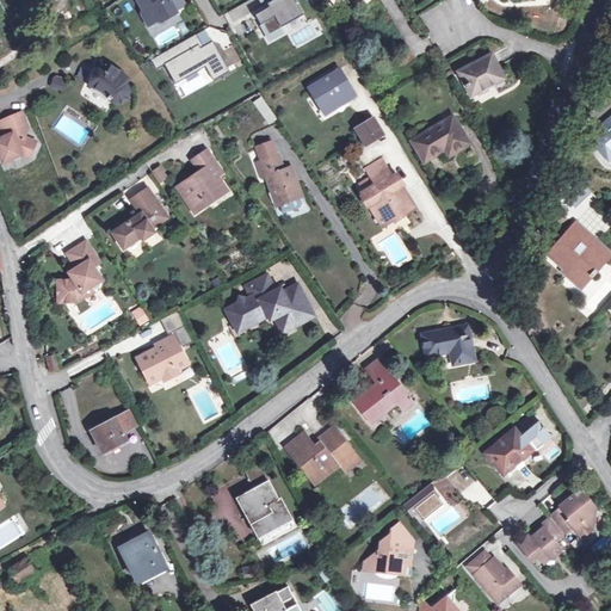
[(136,0),(142,10),(148,12),(154,22),(164,17),(167,18),(176,12),(174,10),(184,5),(180,0),(136,0)]
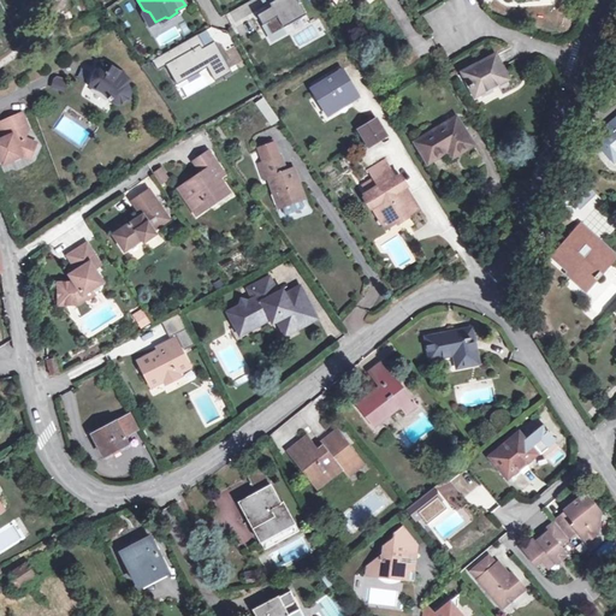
[(304,16),(295,0),(265,0),(270,7),(255,16),(261,25),(264,24),(270,35),(304,16)]
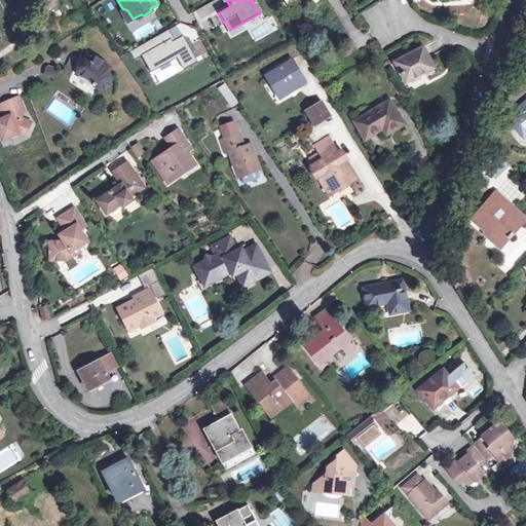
[(126,22),(133,19),(127,10),(122,8),(121,12),(126,22)]
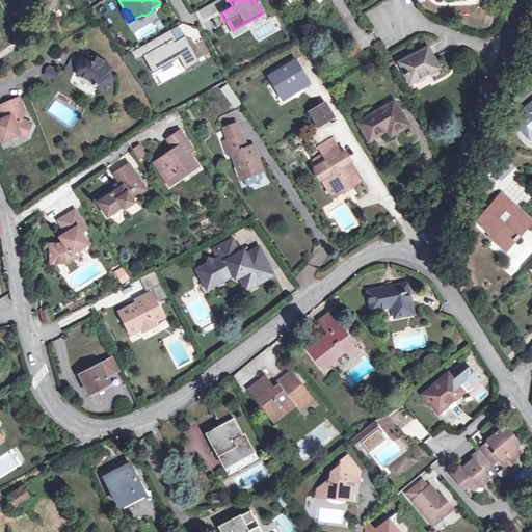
[(169,30),(132,51),(137,62),(144,58),(154,73),(180,58),(188,71),(200,63),(186,35),(176,41),(169,30)]
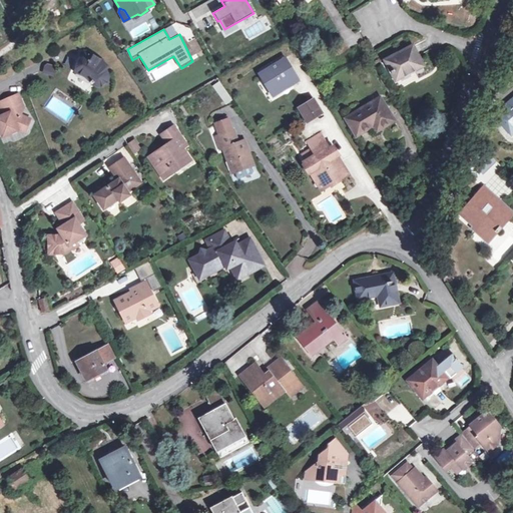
[(385,60),(391,72),(394,70),(398,79),(423,65),(412,46),(385,60)]
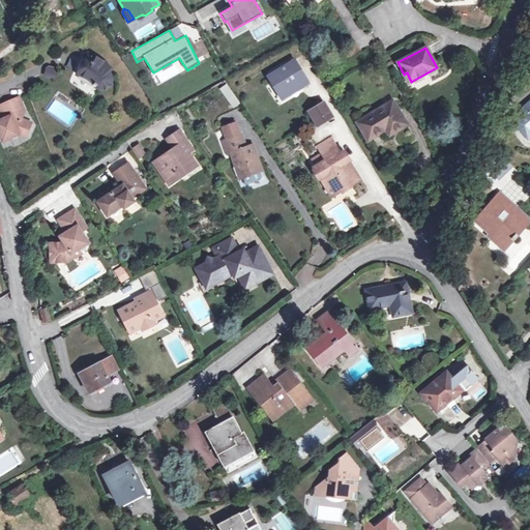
[(110,67),(99,59),(92,55),(84,51),(78,72),(79,72),(82,75),(85,77),(89,80),(91,82),(89,85),(92,87),(94,85),(108,85),(110,81),(110,76),(108,70),(110,67)]
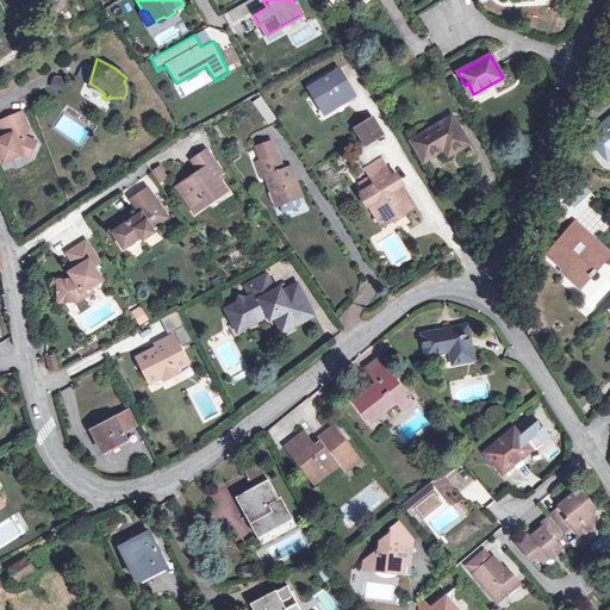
[(343,86),(347,85),(338,72),(305,91),(319,113),(334,105),(330,98),(344,89),(343,86)]
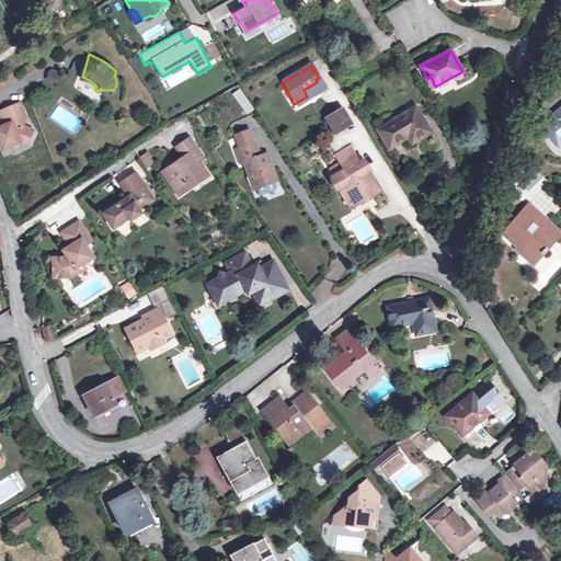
[(296,109),(327,91),(319,78),(316,79),(317,82),(304,90),(307,96),(294,104),(296,109)]
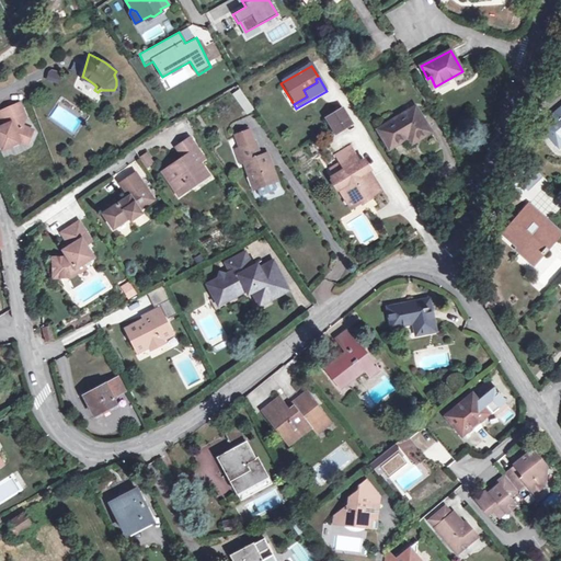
[(232,96),(244,115),(250,111),(238,92),(232,96)]
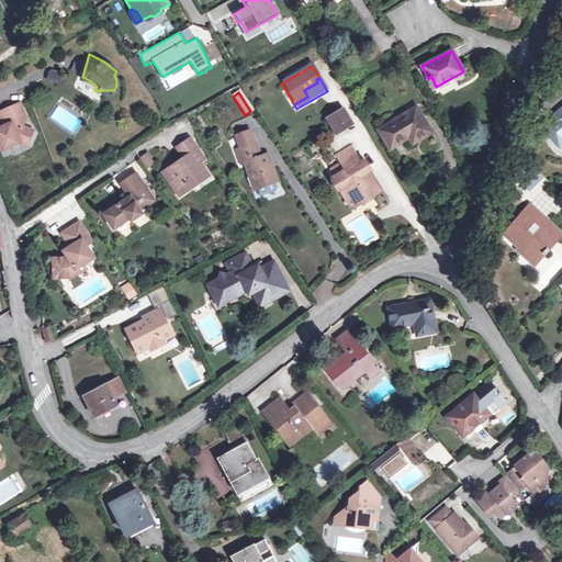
[(20,147),(26,133),(17,127),(20,119),(15,104),(0,110),(0,147),(13,144),(20,147)]
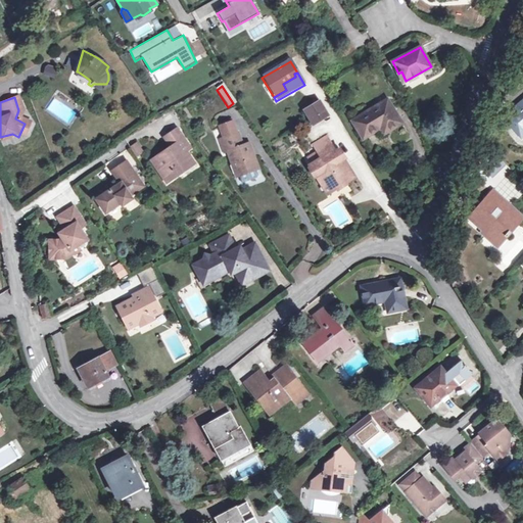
[(379,110),(389,104),(386,100),(376,106),(379,110)]
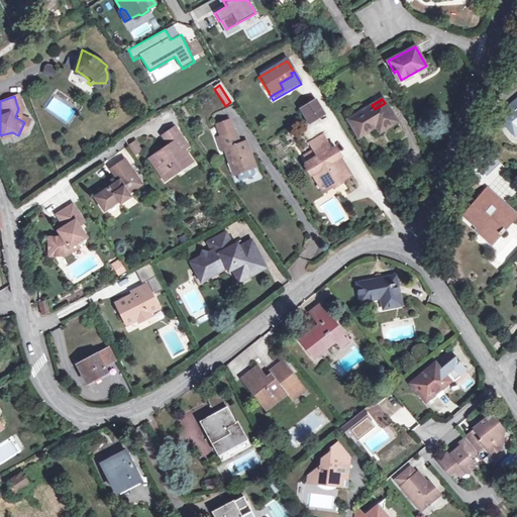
[(516,101),(498,117),(515,135),(516,133),(516,101)]
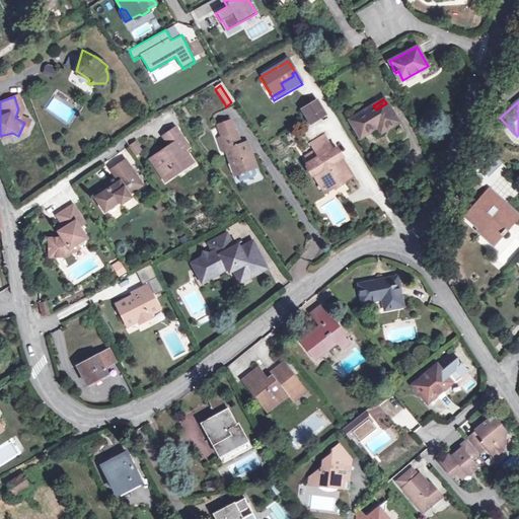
[(302,112),(309,124),(324,114),(317,102),(302,112)]
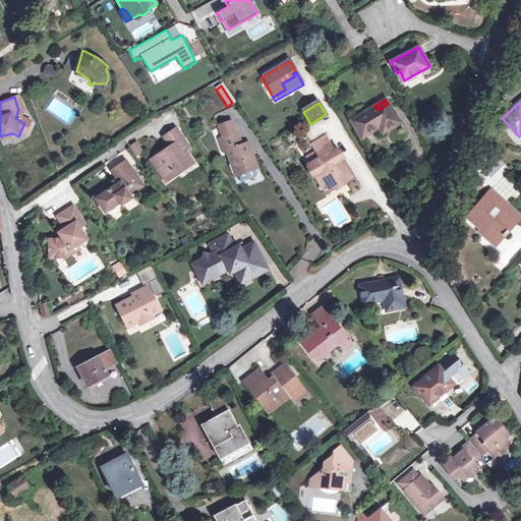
[(398,122),(388,104),(378,110),(374,106),(351,121),(362,138),(377,129),(382,126),(385,131),(398,122)]
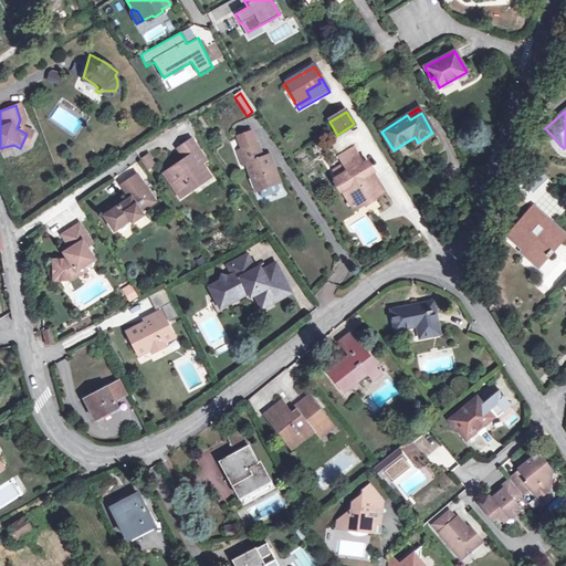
[(241,149),(255,145),(251,133),(237,138),(241,149)]
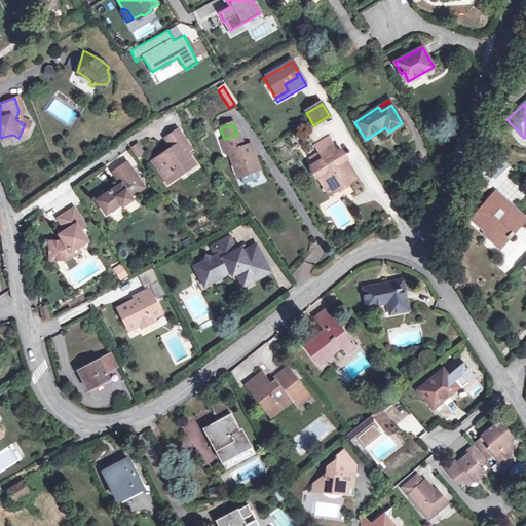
[(151,161),(163,180),(174,174),(177,177),(187,171),(184,166),(192,161),(187,152),(190,150),(177,129),(164,139),(172,150),(167,153),(166,151),(151,161)]
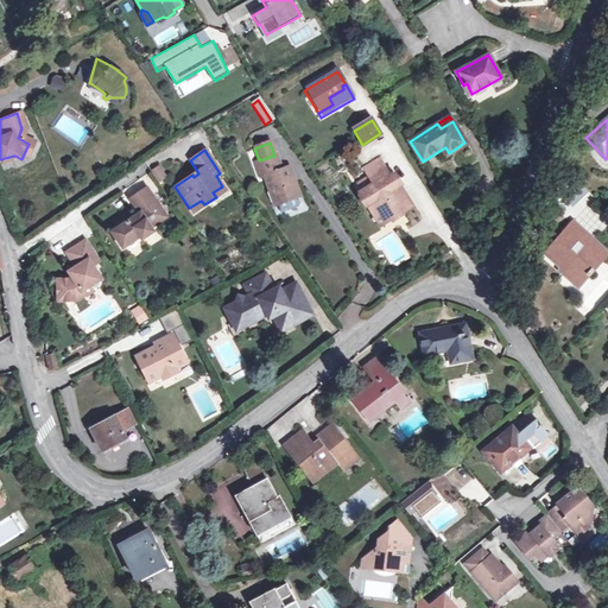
[(276,154),(274,156),(259,160),(255,163),(261,178),(265,177),(276,204),(299,196),(287,168),(282,170),(276,154)]
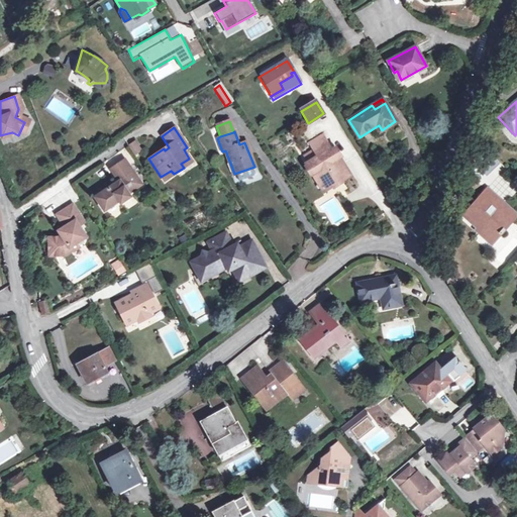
[(314,150),(327,142),(322,136),(310,144),(314,150)]
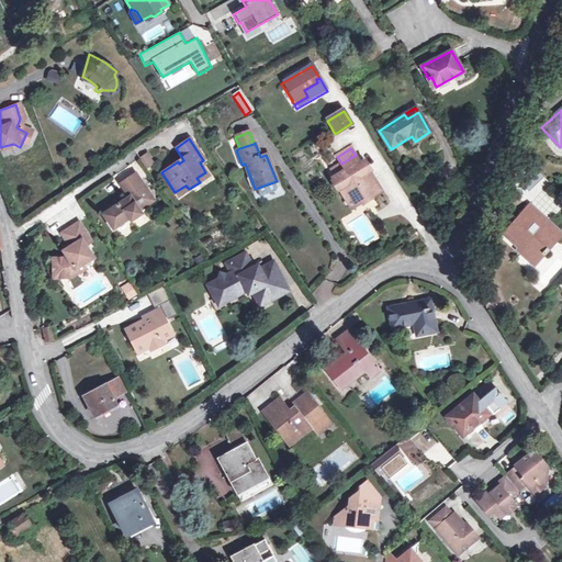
[(147,152),(138,157),(146,169),(155,164),(147,152)]
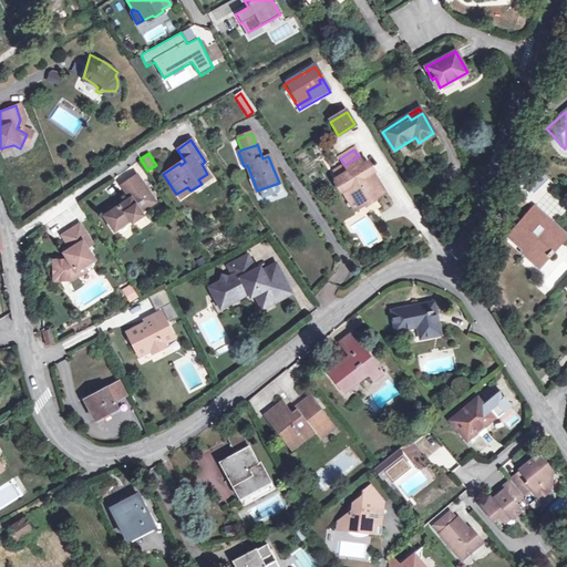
[(364,165),(359,156),(344,165),(349,172),(336,179),(349,200),(358,195),(364,205),(384,193),(372,174),(368,175),(366,172),(370,169),(367,164),(364,165)]
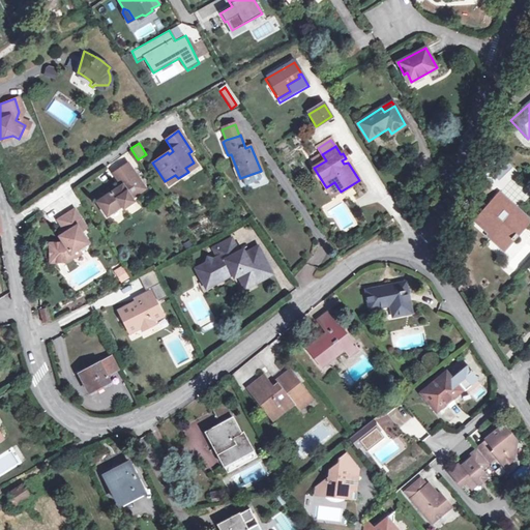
[(498,153),(483,167),(492,176),(506,163),(498,153)]
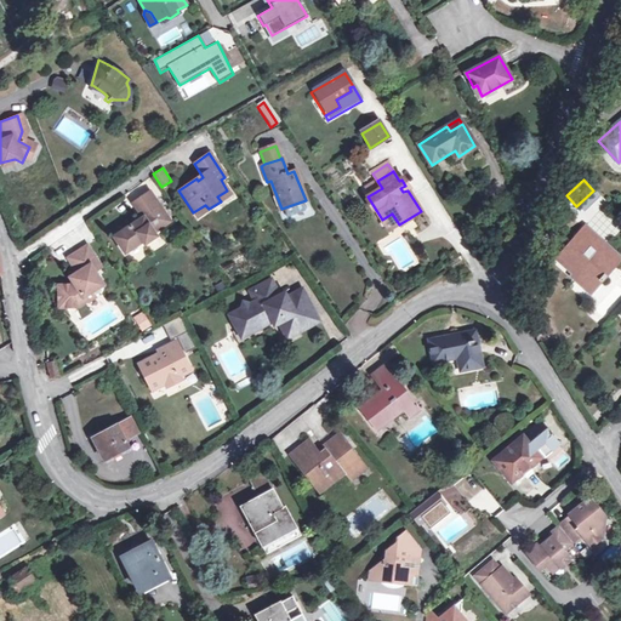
[(231,195),(227,191),(217,197),(221,201),(231,195)]
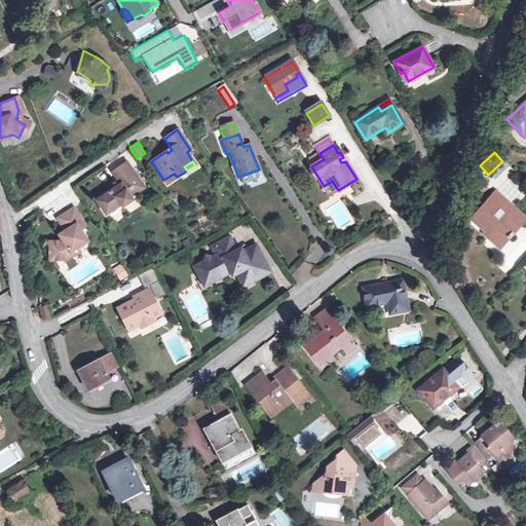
[(130,197),(144,188),(126,162),(112,173),(120,184),(97,201),(105,215),(120,204),(122,207),(132,199),(130,197)]
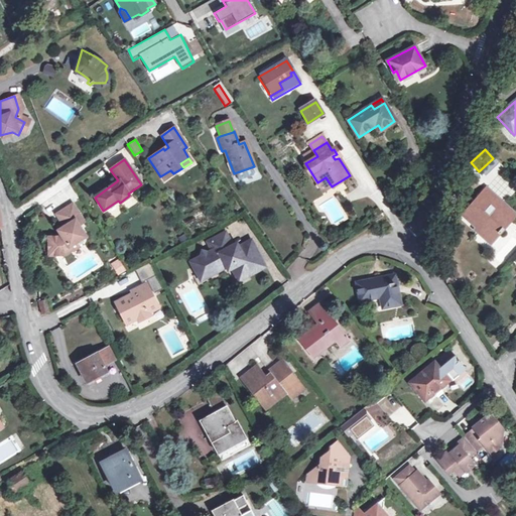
[(170,170),(160,176),(163,180),(173,173),(170,170)]
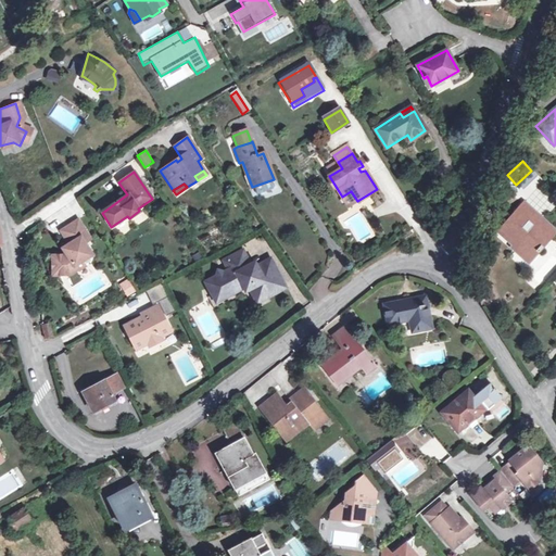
[(351,191),(342,197),(348,206),(357,201),(351,191)]
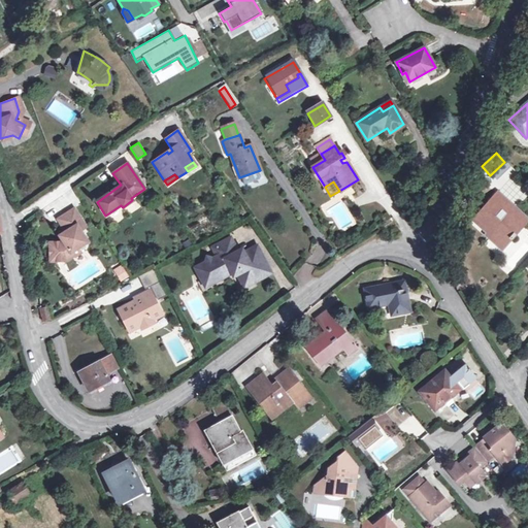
[(496,195),(487,205),(497,215),(505,204),(496,195)]
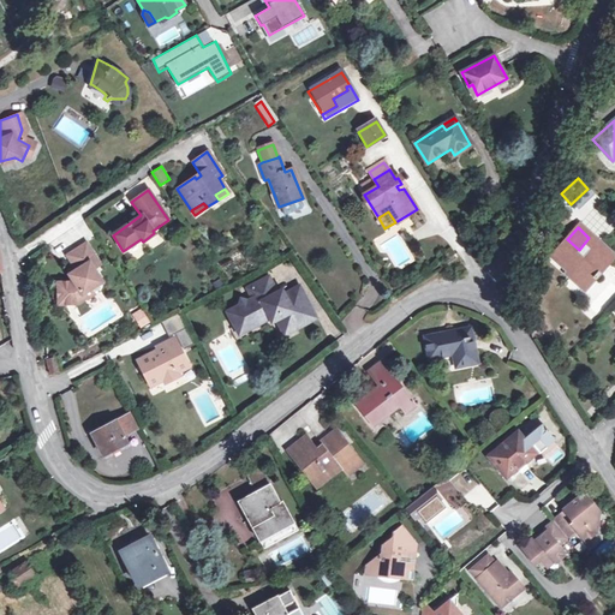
[(579,250),(567,239),(553,256),(556,260),(559,258),(572,270),(568,275),(574,280),(575,279),(585,287),(593,278),(596,280),(601,274),(599,272),(611,258),(589,238),(579,250)]
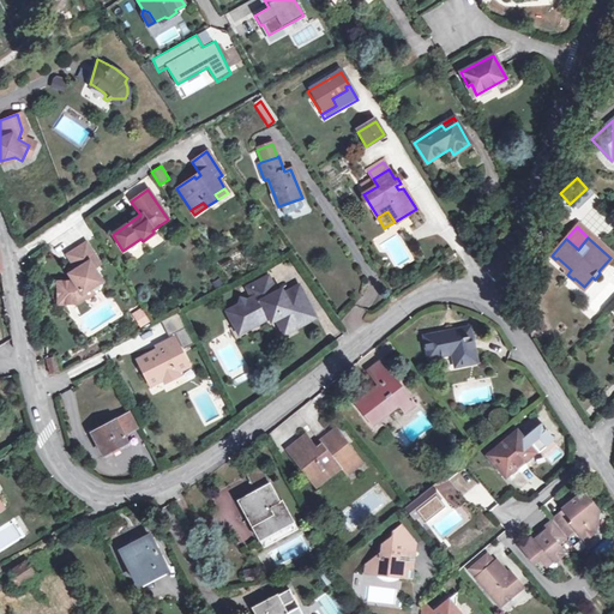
[(66,256),(73,266),(74,269),(67,274),(66,275),(70,281),(68,282),(58,283),(59,305),(76,304),(84,298),(82,294),(88,290),(101,281),(92,268),(97,264),(84,242),(66,256)]
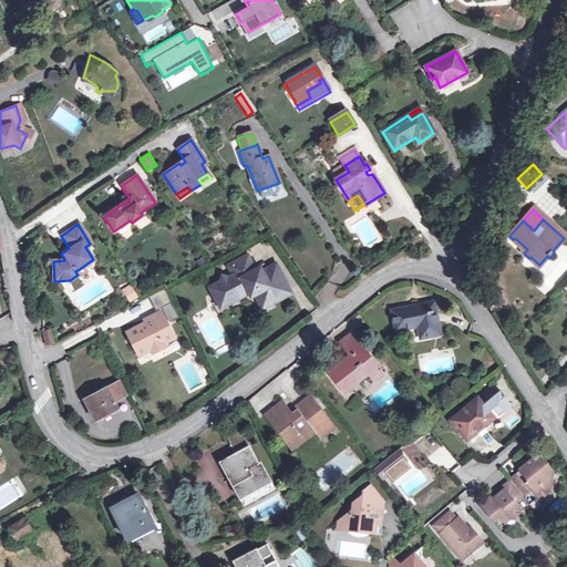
[(276,280),(281,278),(276,266),(261,274),(256,271),(247,256),(227,267),(233,276),(228,279),(222,277),(219,284),(209,289),(217,301),(212,305),(218,317),(243,303),(239,298),(249,292),(254,297),(259,305),(271,298),(274,302),(285,296),(276,280)]
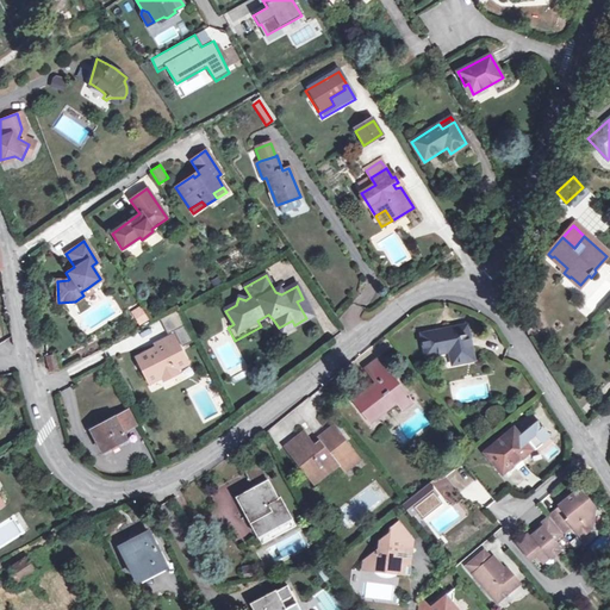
[(297,302),(306,318),(312,316),(303,299),(297,302)]
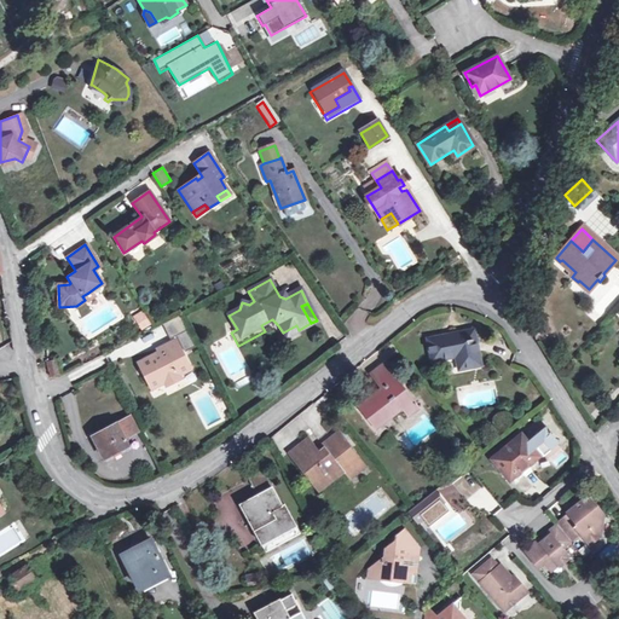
[(132,316),(142,330),(151,324),(142,308),(132,316)]
